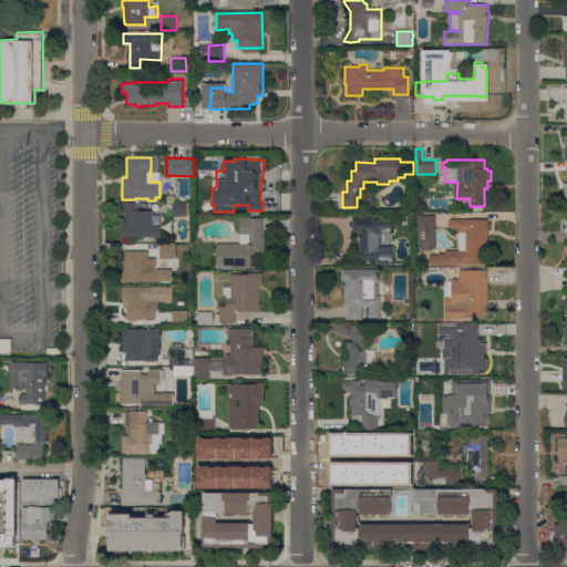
[(122,238),(122,224),(125,224),(125,203),(138,203),(138,210),(154,210),(154,226),(162,226),(162,239),(156,239),(155,237),(152,237),(152,236),(135,236),(136,243),(124,243),(124,238),(122,238)]
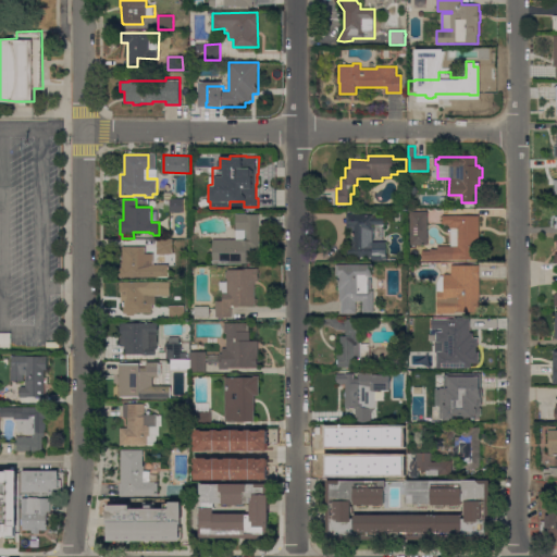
[(189,199),(189,210),(185,210),(185,211),(171,211),(171,210),(165,210),(165,199),(189,199)]
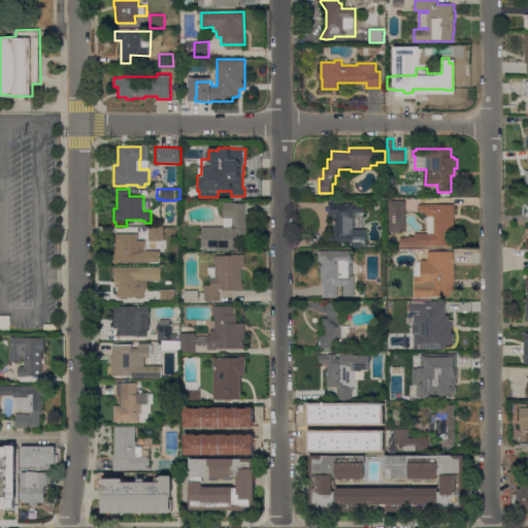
[(406,231),(389,231),(389,200),(405,200),(406,231)]
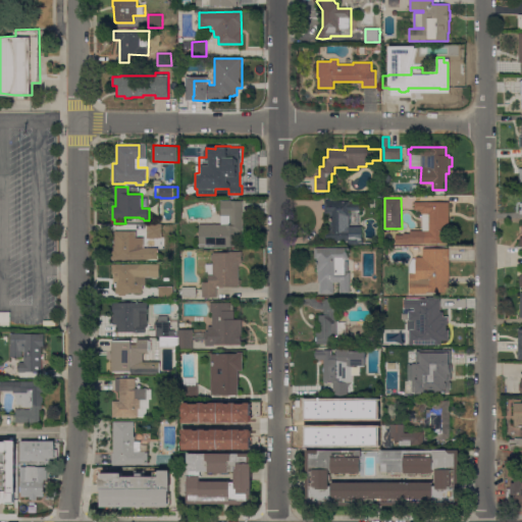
[(351,200),(351,203),(360,203),(360,210),(350,210),(350,235),(359,235),(359,244),(349,244),(349,241),(326,241),(326,230),(330,230),(330,225),(331,225),(331,213),(325,213),(325,200),(351,200)]
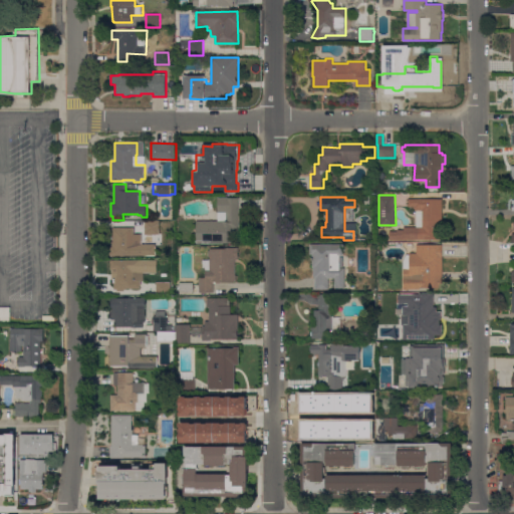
[(218,220),(218,198),(240,198),(239,229),(235,229),(235,243),(197,243),(197,220),(218,220)]
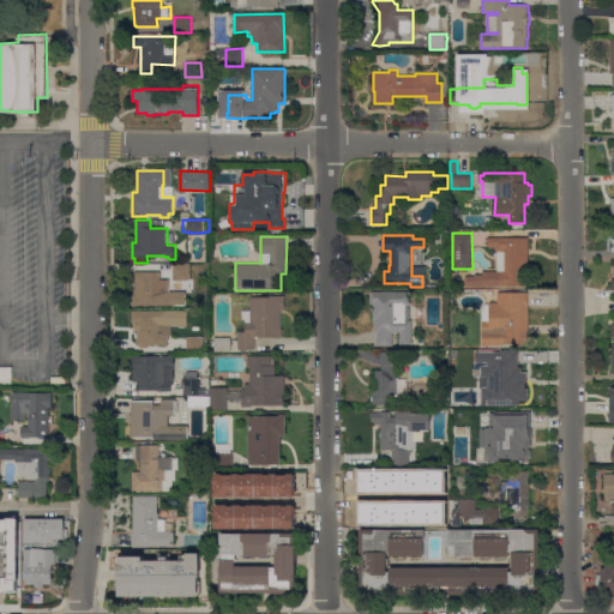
[(465,286),(465,276),(474,276),(474,274),(481,274),(481,271),(498,271),(498,251),(495,248),(495,247),(488,247),(488,238),(529,238),(529,286),(494,286),(465,286)]
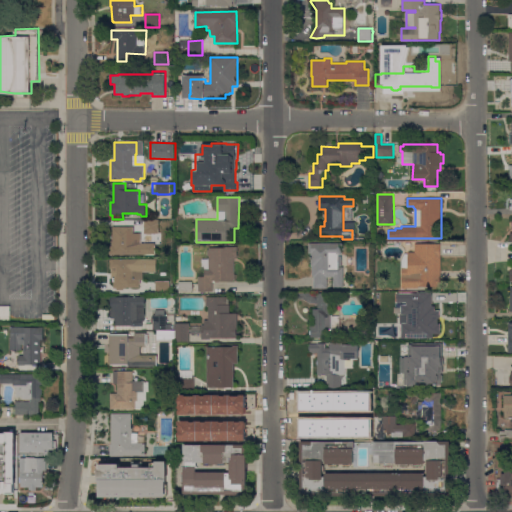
[(166,220),(166,230),(159,230),(159,233),(145,233),(145,220),(166,220)]
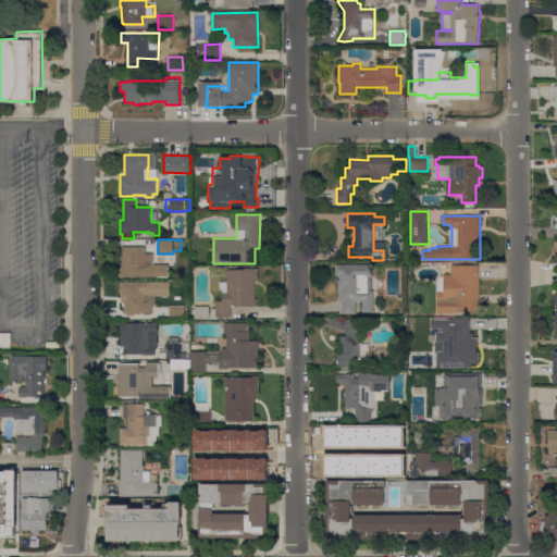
[(119,276),(119,265),(125,265),(125,247),(146,247),(146,254),(153,254),(153,264),(169,264),(169,276),(119,276)]
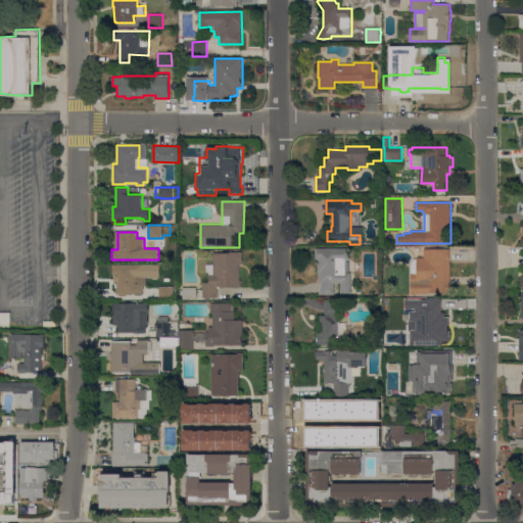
[(350,248),(350,260),(347,260),(347,273),(351,273),(351,293),(341,293),(341,282),(335,282),(335,294),(321,294),(321,281),(319,281),(319,272),(318,272),(318,258),(316,258),(316,248),(350,248)]
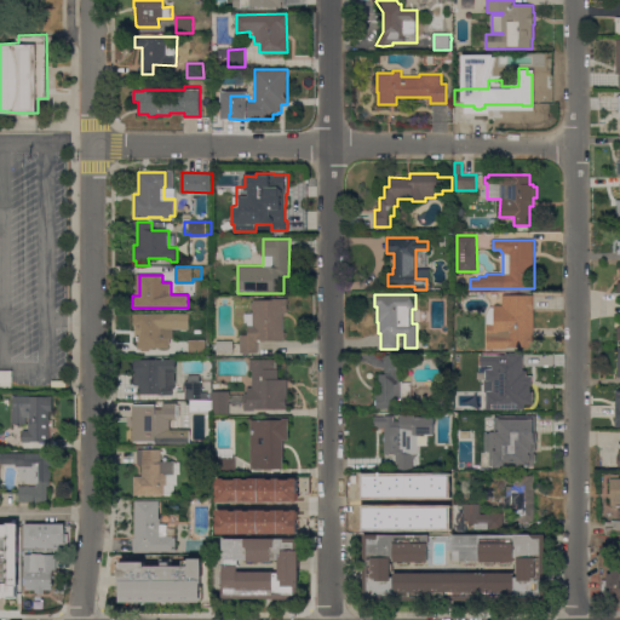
[(534,346),(507,346),(507,349),(487,349),(487,323),(487,315),(492,306),(494,306),(494,305),(503,305),(503,294),(534,294),(534,346)]
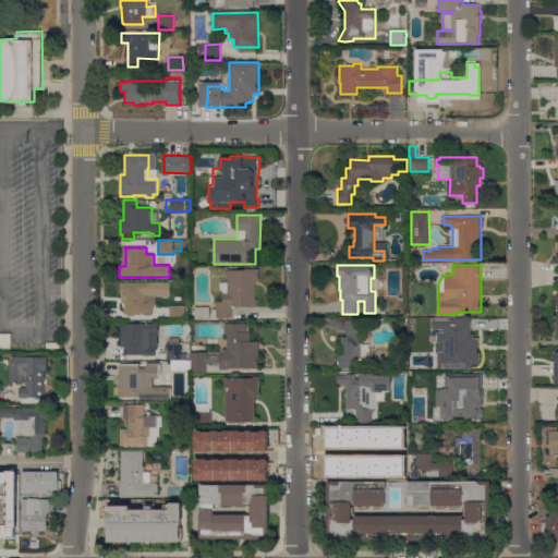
[(227,279),(227,273),(228,273),(228,270),(244,269),(259,268),(259,273),(258,273),(258,278),(259,278),(259,281),(255,281),(256,298),(256,304),(256,305),(240,305),(240,306),(232,307),(232,317),(217,317),(217,301),(219,301),(222,301),(222,292),(228,292),(228,279),(227,279)]
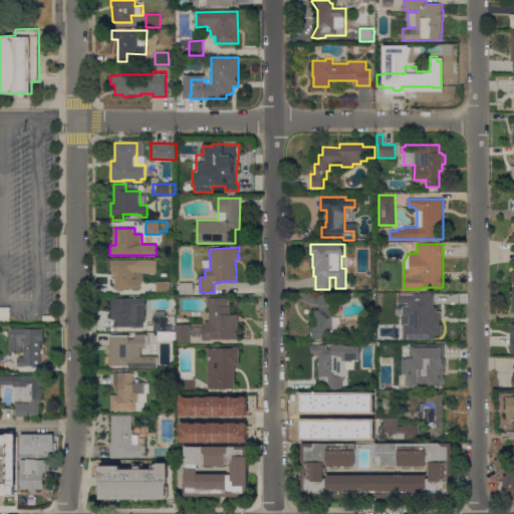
[(140,260),(141,262),(141,269),(145,269),(145,280),(141,280),(141,282),(142,282),(142,285),(141,285),(141,288),(127,288),(127,289),(124,289),(124,290),(117,290),(117,289),(114,289),(114,274),(113,274),(113,270),(112,270),(112,269),(110,269),(110,260),(140,260)]
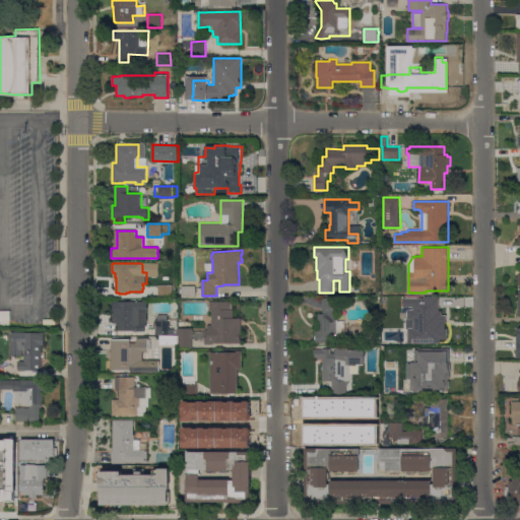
[(158,287),(158,285),(173,285),(173,287),(177,287),(178,297),(173,297),(173,298),(158,299),(158,297),(154,297),(154,287),(158,287)]
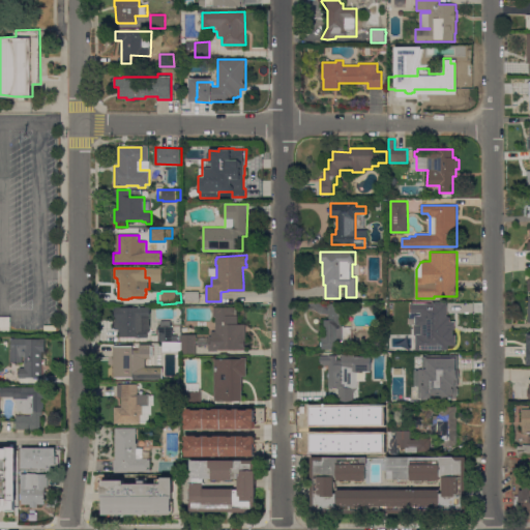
[(200,291),(200,301),(185,301),(185,291),(200,291)]
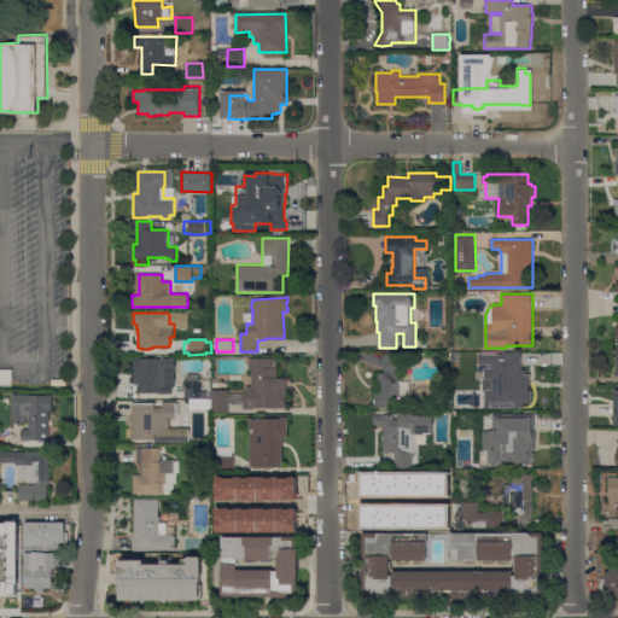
[(378,389),(379,372),(384,372),(385,353),(398,354),(398,363),(401,363),(401,373),(398,373),(398,380),(402,380),(412,380),(410,398),(402,398),(402,391),(394,391),(394,407),(375,407),(375,404),(374,403),(374,400),(375,398),(375,395),(374,395),(374,391),(375,390),(377,389),(378,389)]
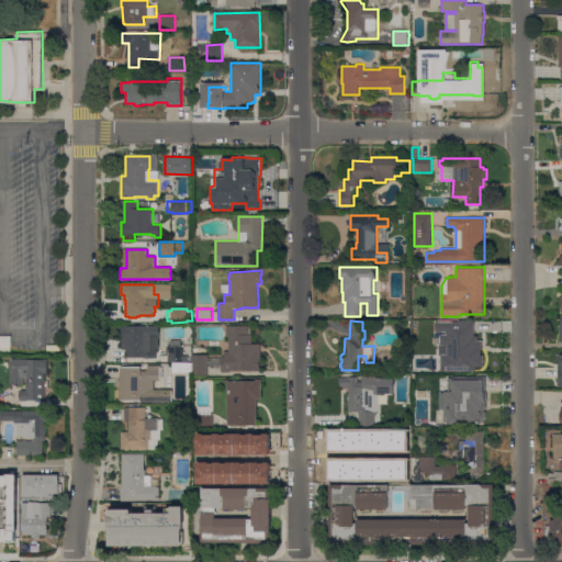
[(437,332),(437,321),(448,321),(448,330),(437,332)]
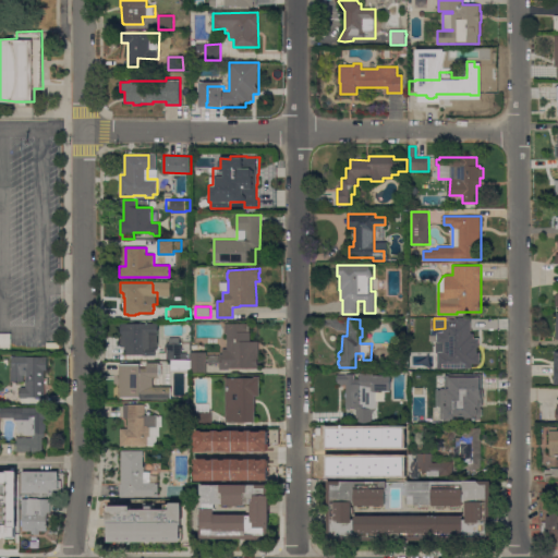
[(455,363),(455,365),(438,365),(438,352),(445,352),(445,335),(451,335),(451,334),(456,334),(456,318),(471,318),(471,334),(474,334),(474,337),(477,337),(477,353),(481,353),(481,363),(455,363)]
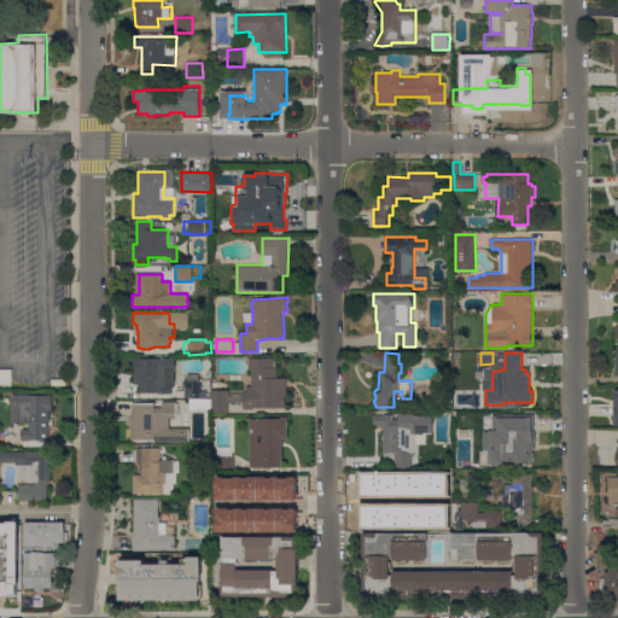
[(134,357),(140,357),(161,359),(161,357),(175,357),(175,369),(172,369),(172,388),(163,388),(163,392),(139,392),(139,383),(135,383),(136,373),(134,373),(134,357)]
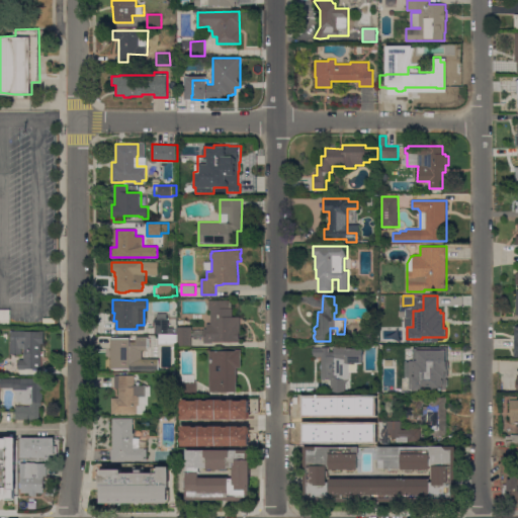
[(232,299),(232,309),(233,309),(233,317),(241,317),(241,333),(240,333),(240,338),(240,342),(213,342),(213,343),(204,343),(204,337),(193,337),(193,330),(204,330),(204,329),(207,329),(207,323),(211,324),(211,310),(209,310),(209,299),(232,299)]
